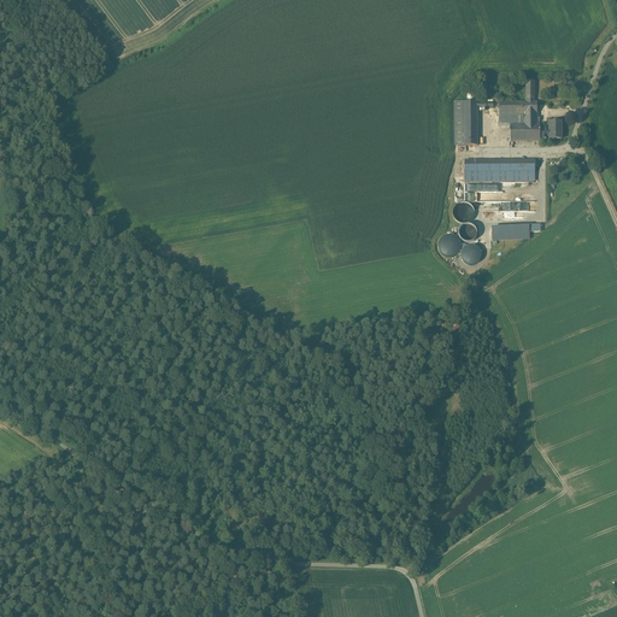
[(534,81),(527,81),(527,103),(499,103),(499,115),(524,115),(524,124),(510,124),(510,141),(535,141),(538,124),(538,103),(534,103),(534,81)]
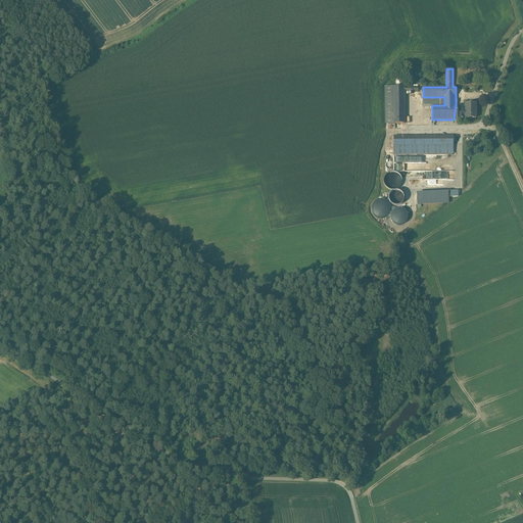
[(393,124),(393,87),(385,87),(386,124),(393,124)]
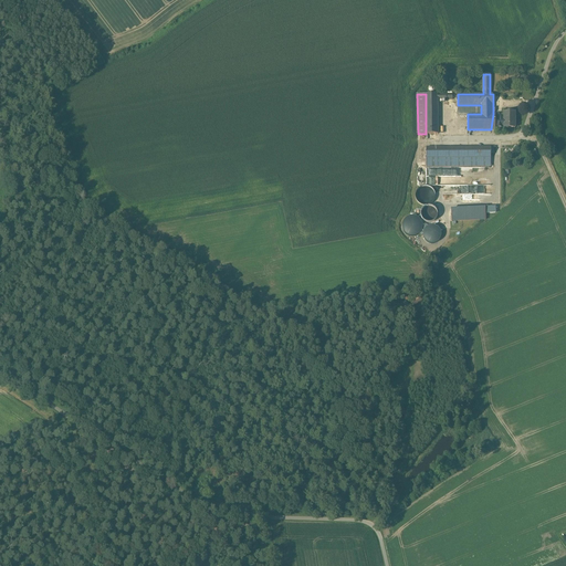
[(438,100),(438,94),(426,94),(426,134),(438,134),(438,100)]
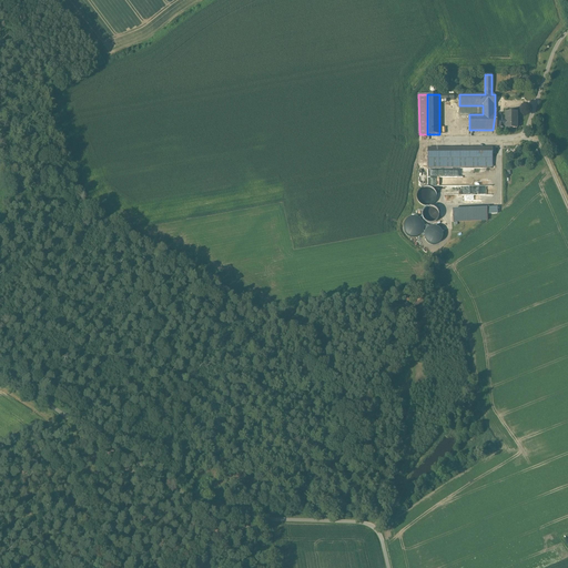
[(483,105),(459,105),(459,115),(469,114),(483,114),(483,105)]
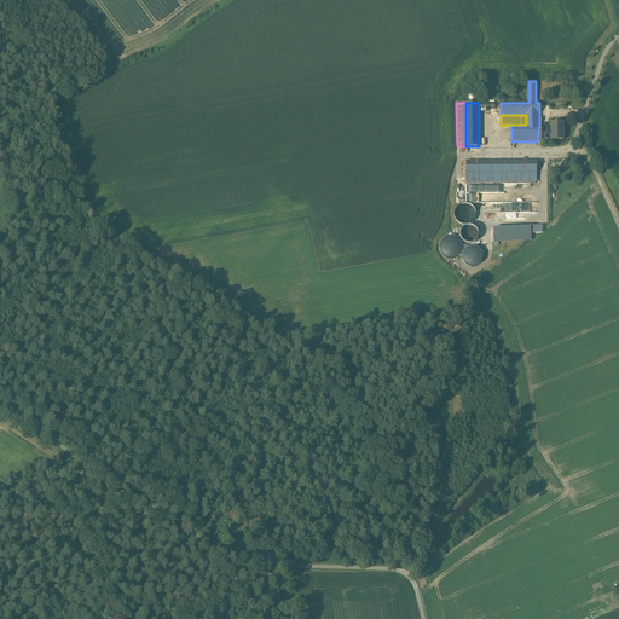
[(549,129),(542,129),(542,125),(539,125),(537,142),(537,143),(542,143),(542,139),(551,139),(551,140),(563,140),(563,131),(566,131),(566,123),(563,123),(563,122),(551,122),(551,131),(549,131),(549,129)]
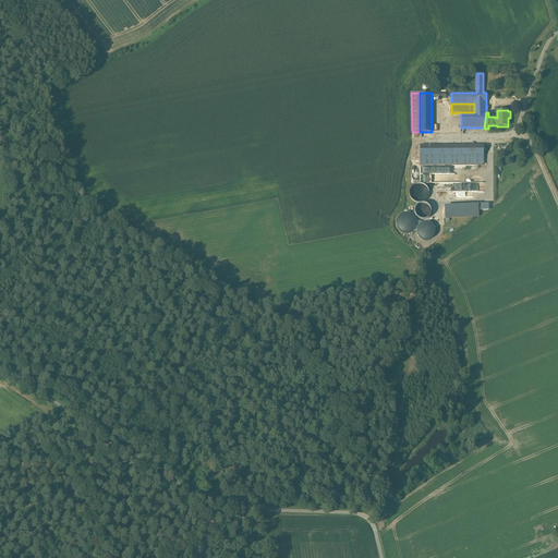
[(438,145),(420,146),(420,156),(438,156),(438,145)]
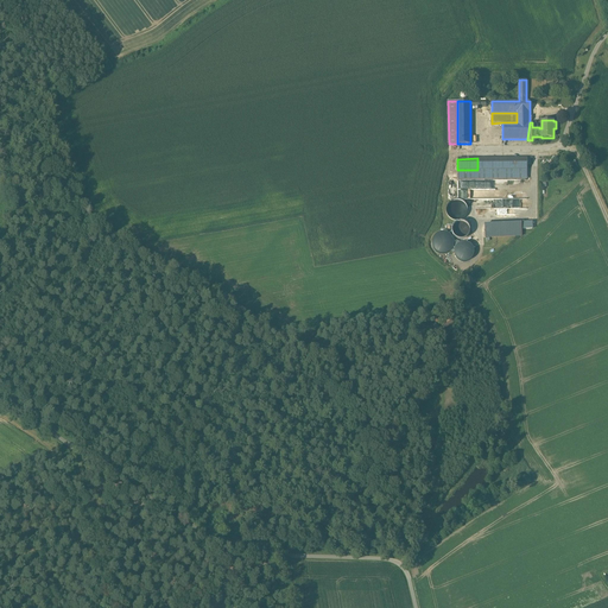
[(507,158),(477,158),(477,170),(457,170),(458,179),(527,179),(527,170),(507,170),(507,158)]
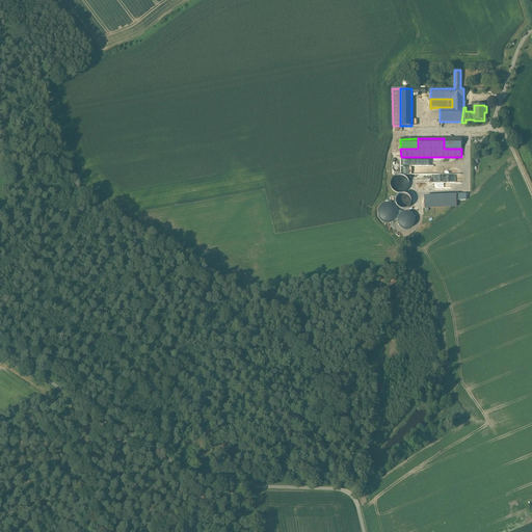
[(461,138),(444,138),(444,149),(461,149),(461,138)]
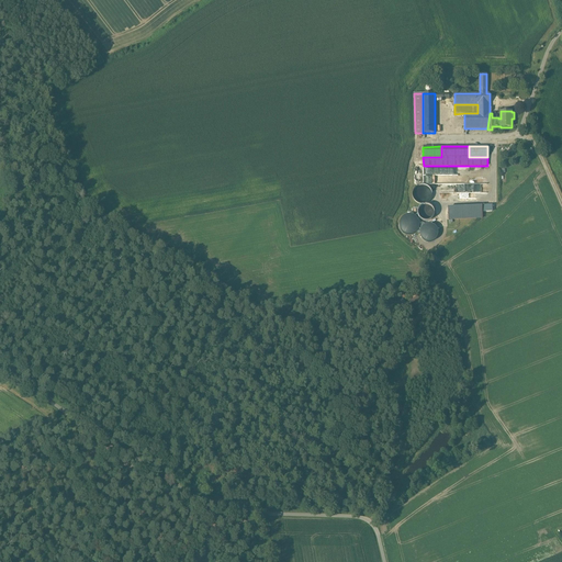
[(487,182),(484,177),(478,182),(482,187),(487,182)]
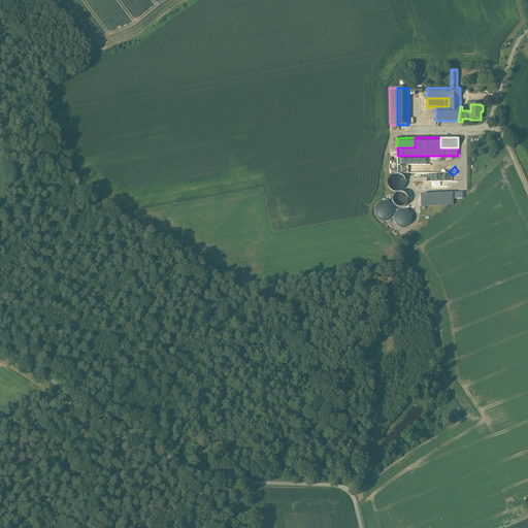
[(396,172),(394,172),(393,173),(392,173),(391,174),(390,175),(389,176),(388,178),(388,179),(387,180),(387,182),(387,183),(388,184),(388,185),(388,186),(389,187),(390,189),(391,189),(391,190),(392,191),(394,191),(396,192),(397,192),(399,191),(400,191),(401,191),(402,190),(403,189),(404,188),(405,187),(405,186),(406,185),(406,184),(406,183),(406,182),(406,180),(406,179),(406,178),(405,177),(405,176),(404,175),(403,174),(402,174),(402,173),(401,173),(400,172),(398,172),(396,172)]
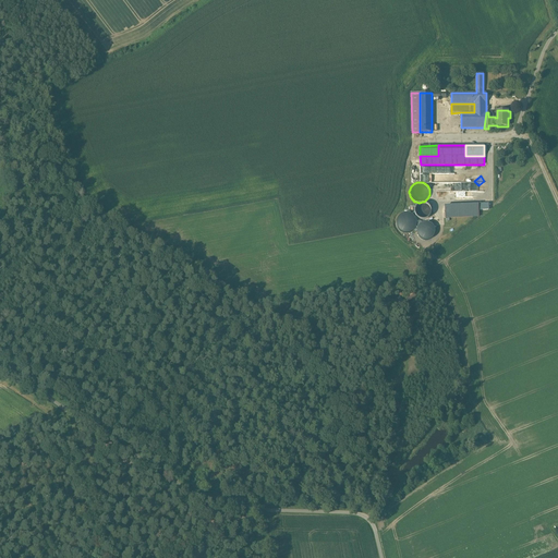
[(446,218),(482,217),(482,210),(493,210),(493,203),(488,203),(488,201),(455,201),(455,206),(446,206),(446,218)]
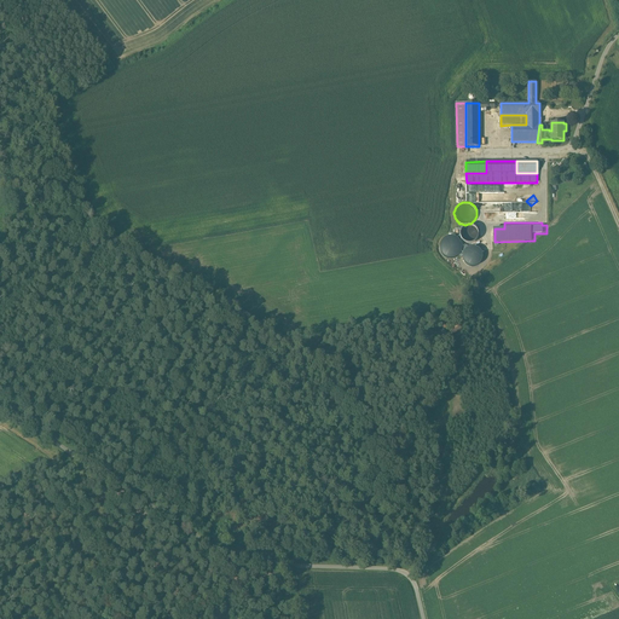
[(472,226),(470,225),(469,225),(468,226),(467,226),(466,226),(464,227),(463,227),(463,229),(462,230),(461,231),(461,232),(461,233),(461,235),(461,236),(461,237),(462,238),(462,239),(463,241),(464,242),(466,242),(467,243),(468,243),(470,243),(472,243),(473,243),(474,242),(475,242),(476,241),(478,239),(478,237),(479,237),(479,236),(479,235),(479,232),(478,231),(478,230),(476,229),(475,227),(474,227),(473,226),(472,226)]
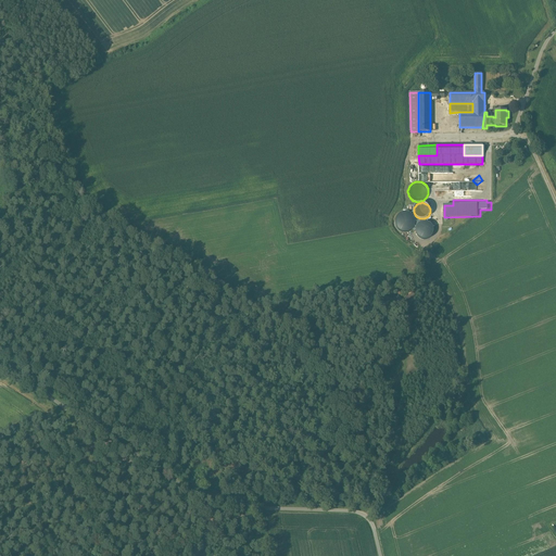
[(404,213),(402,213),(400,214),(399,214),(397,215),(396,216),(395,217),(395,219),(394,220),(394,222),(394,223),(394,224),(394,225),(395,226),(395,227),(396,229),(397,230),(397,231),(399,231),(400,232),(401,232),(403,234),(405,234),(407,232),(408,232),(409,232),(411,231),(412,230),(413,229),(414,228),(414,227),(415,226),(415,225),(415,224),(415,223),(415,222),(415,220),(414,219),(414,218),(413,217),(413,216),(412,215),(411,215),(409,214),(408,214),(407,213),(406,213),(404,213)]
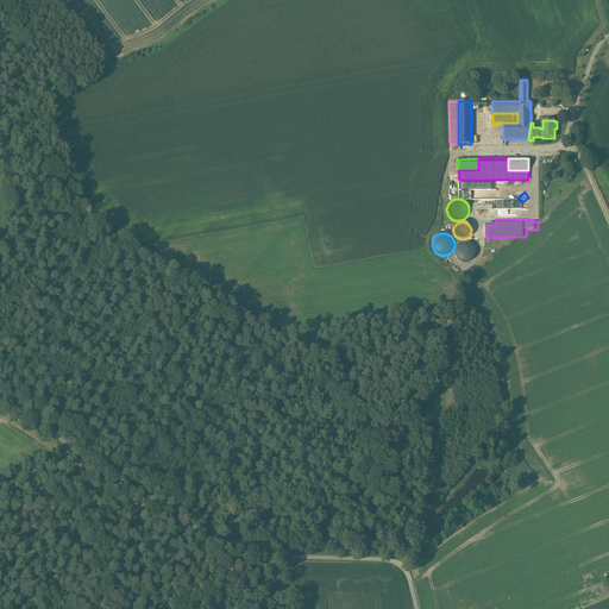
[(468,243),(466,243),(465,243),(463,243),(462,244),(460,244),(459,245),(458,246),(457,248),(457,249),(457,250),(456,250),(456,252),(456,253),(457,255),(457,256),(458,257),(458,258),(459,259),(460,259),(462,261),(464,261),(465,261),(468,261),(469,261),(470,259),(471,258),(472,257),(472,256),(473,255),(473,253),(473,252),(473,250),(473,249),(473,248),(472,248),(471,246),(471,245),(470,244),(469,244),(468,243)]
